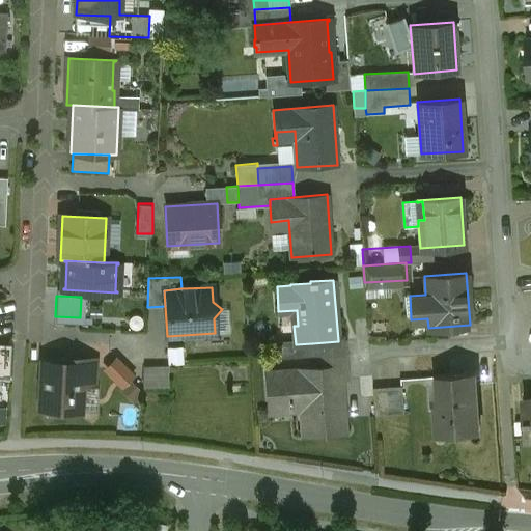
[(338,341),(312,343),(313,356),(344,354),(343,340),(338,340),(338,341)]
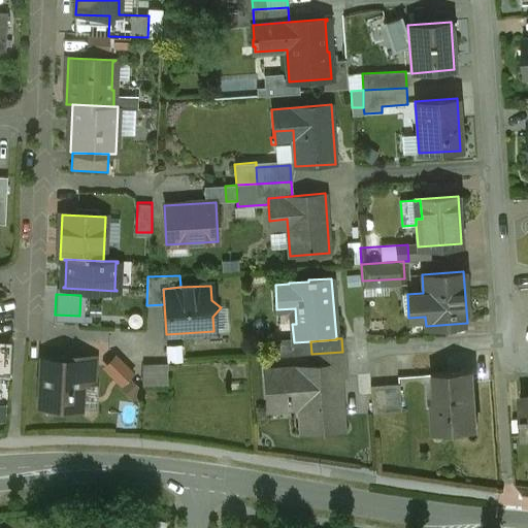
[(10,342),(0,342),(0,374),(9,375),(10,342)]
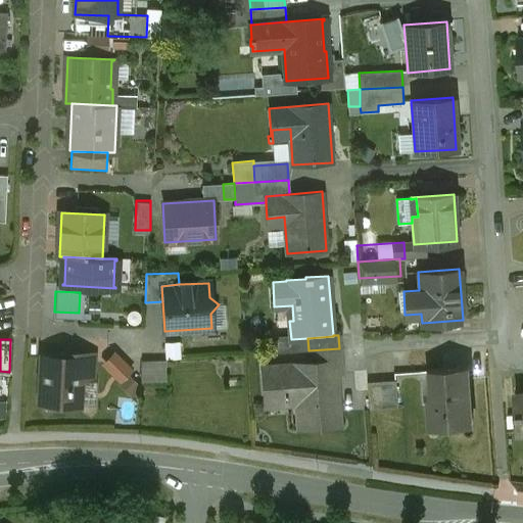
[(134,392),(142,382),(130,373),(136,366),(113,347),(100,364),(134,392)]
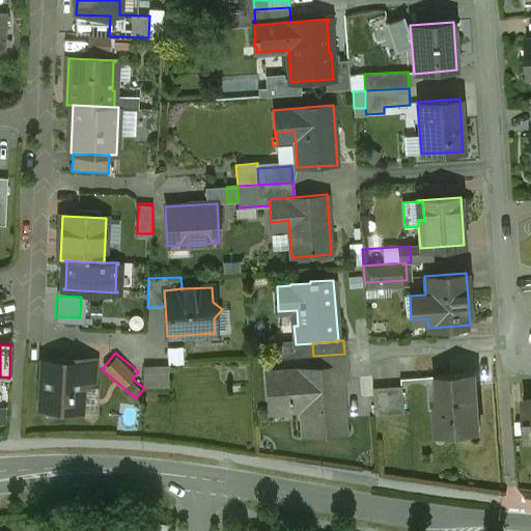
[(344,354),(313,356),(314,368),(322,368),(322,381),(340,379),(346,379),(344,354)]
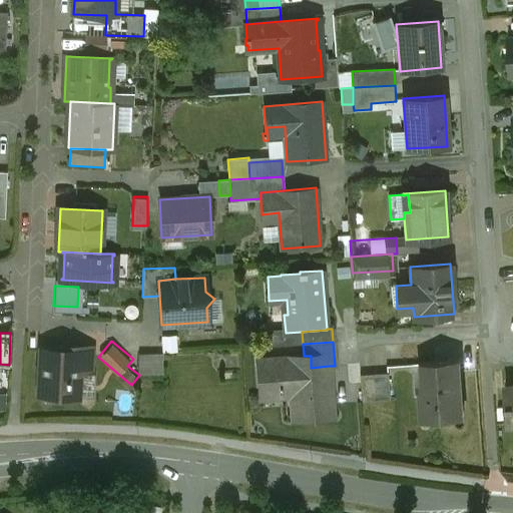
[(93,348),(74,347),(74,353),(80,353),(79,371),(92,372),(93,348)]
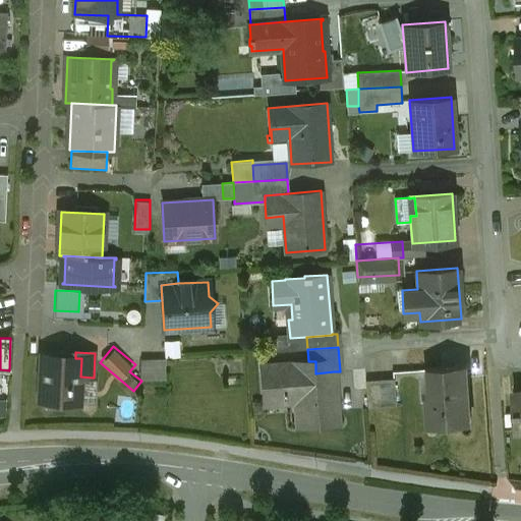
[(75,358),(61,357),(61,355),(41,354),(39,401),(79,403),(80,377),(81,358),(75,358)]
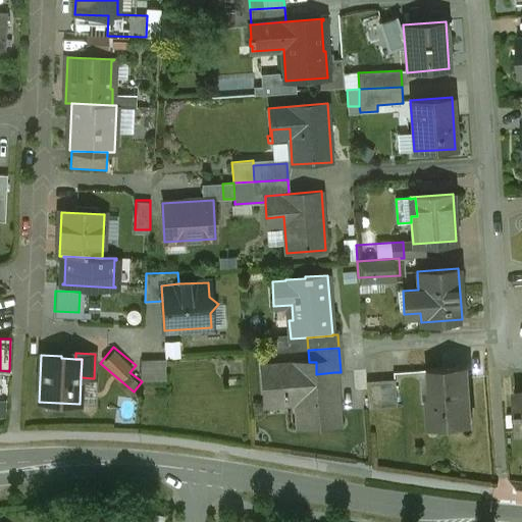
[(334,372),(316,374),(316,362),(309,362),(263,366),(265,397),(296,394),(298,425),(338,422),(334,372)]
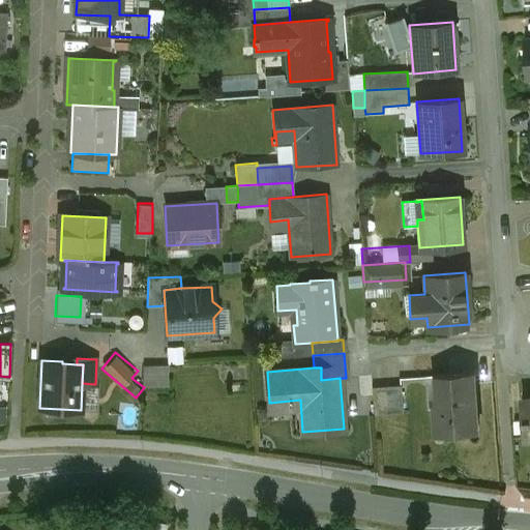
[(474,372),(432,375),(436,434),(478,431),(474,372)]
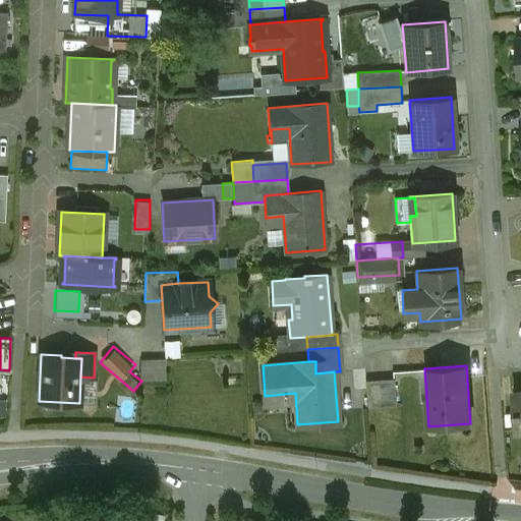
[(394,379),(365,381),(367,407),(396,405),(394,379)]
